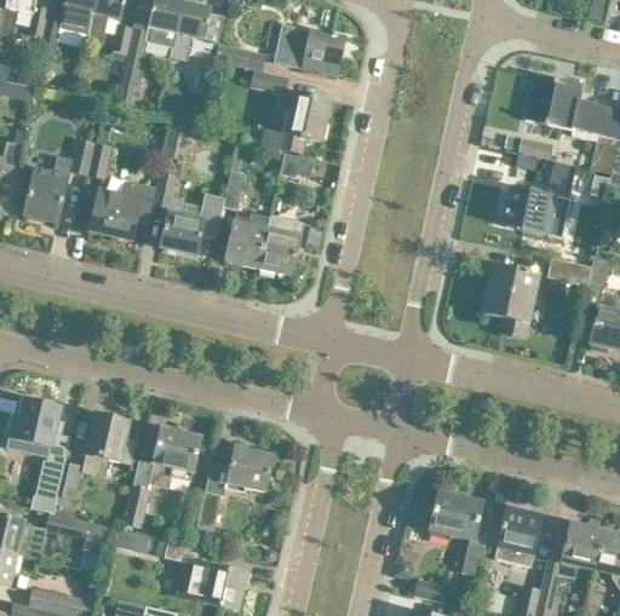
[(5,0),(0,27),(0,33),(11,35),(13,26),(17,11),(30,15),(33,4),(35,5),(36,0),(5,0)]
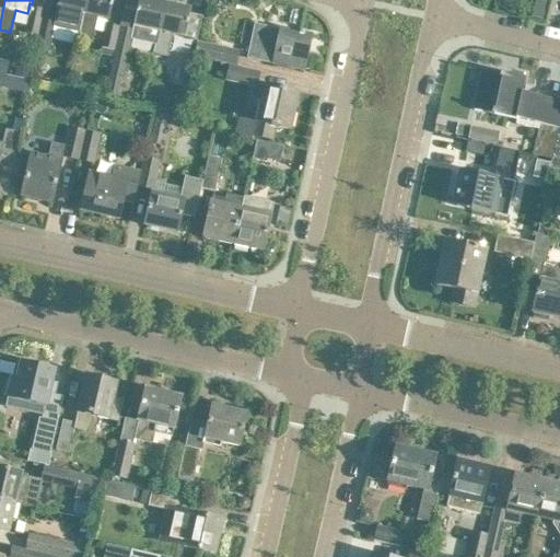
[(44,7),(42,18),(54,21),(80,26),(84,0),(45,0),(44,7)]
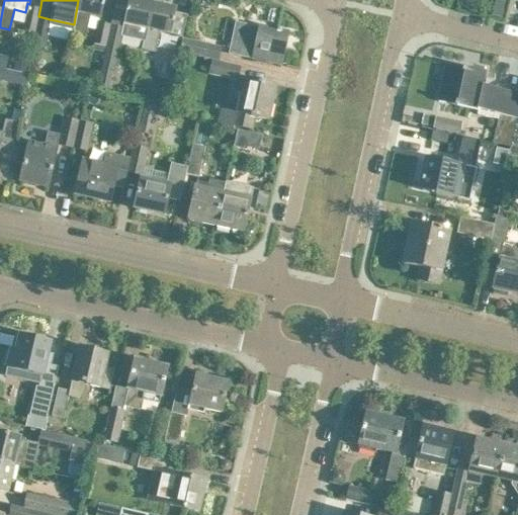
[(101,15),(103,0),(78,0),(74,24),(72,32),(85,35),(90,13),(101,15)]
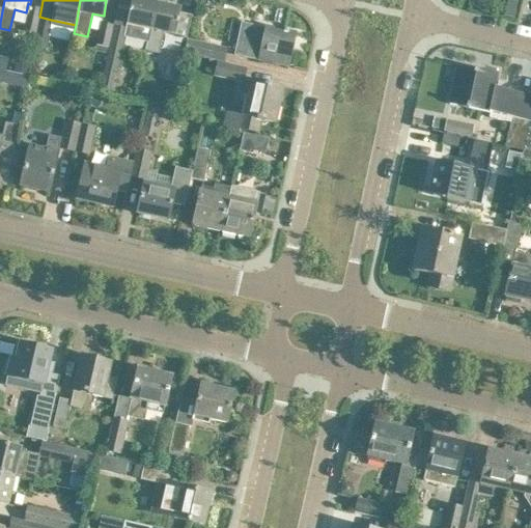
[(147,40),(157,1),(152,0),(131,0),(127,22),(129,22),(128,26),(113,23),(107,51),(104,66),(117,70),(126,35),(147,40)]
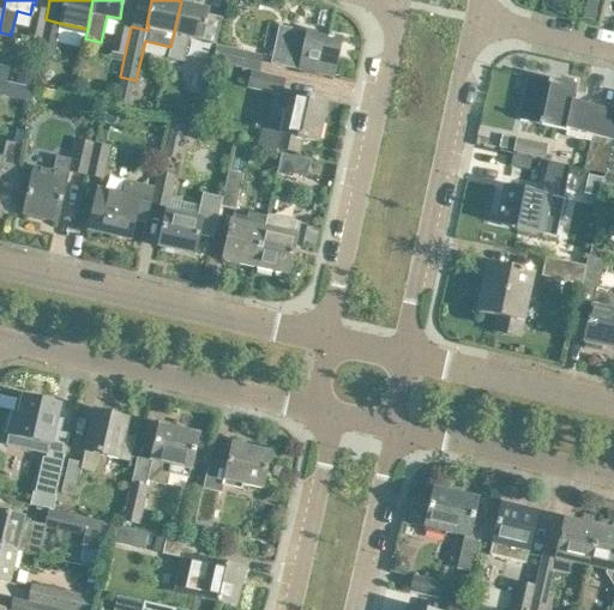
[(170,47),(167,56),(184,61),(186,49),(182,48),(187,34),(203,37),(209,11),(210,7),(192,4),(192,0),(181,0),(181,1),(170,47)]
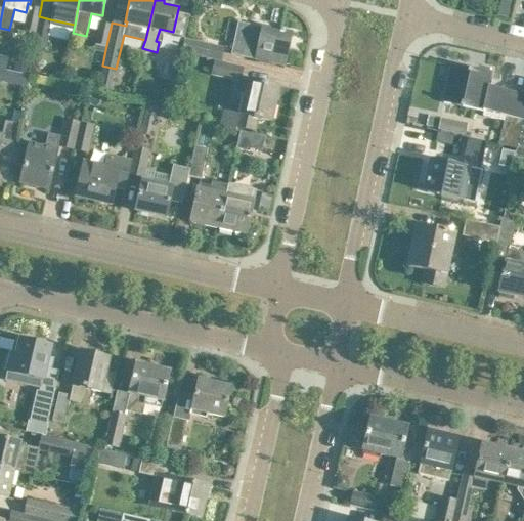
[(39,16),(41,6),(30,4),(28,3),(26,12),(24,29),(35,31),(36,31),(39,16)]
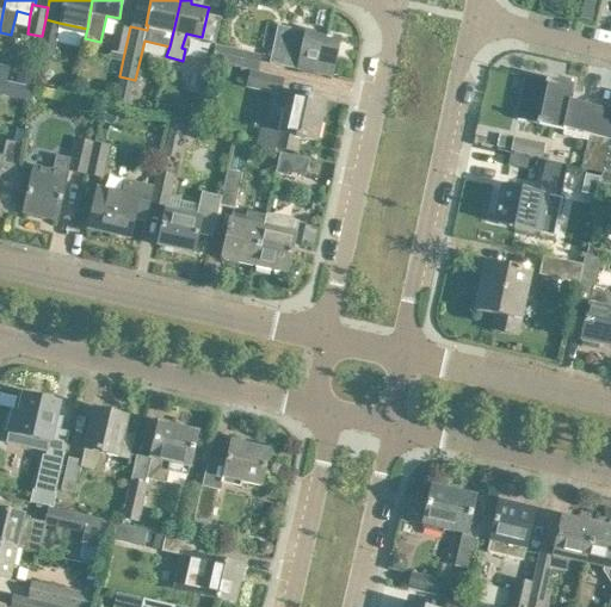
[(53,53),(59,23),(45,19),(42,36),(41,36),(38,50),(53,53)]
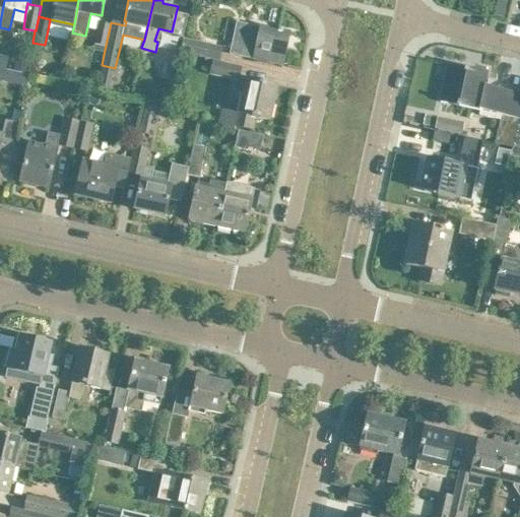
[(105,50),(111,22),(99,19),(92,47),(105,50)]
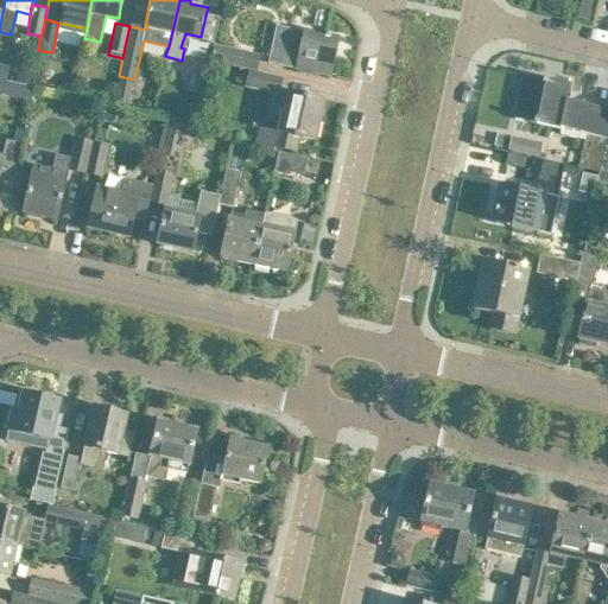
[(277,24),(273,39),(268,61),(330,74),(334,55),(333,55),(336,37),(329,35),(329,32),(325,32),(325,33),(277,24)]
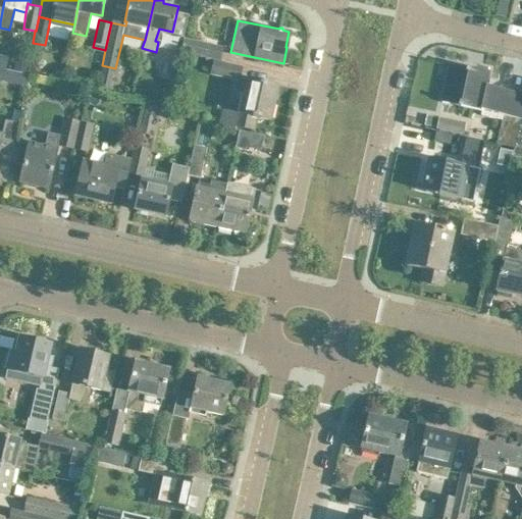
[(223,46),(210,43),(183,37),(179,50),(220,59),(223,46)]
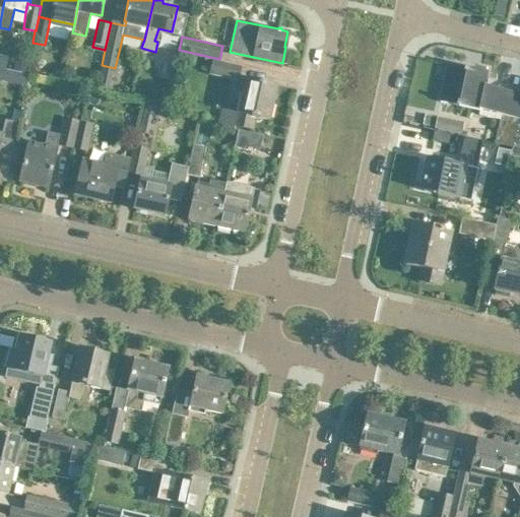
[(212,60),(210,72),(237,78),(240,66),(212,60)]
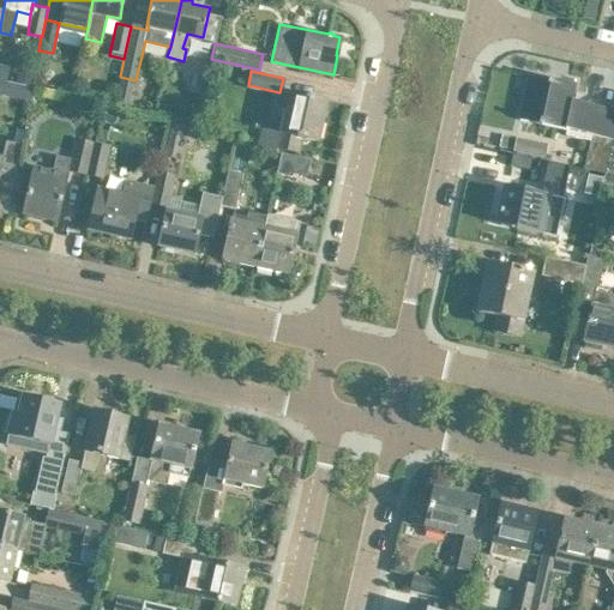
[(519,118),(542,122),(576,130),(575,137),(590,139),(584,168),(605,173),(613,134),(613,126),(613,108),(571,98),(575,83),(529,73),(528,76),(533,76),(524,116),(519,115),(519,118)]
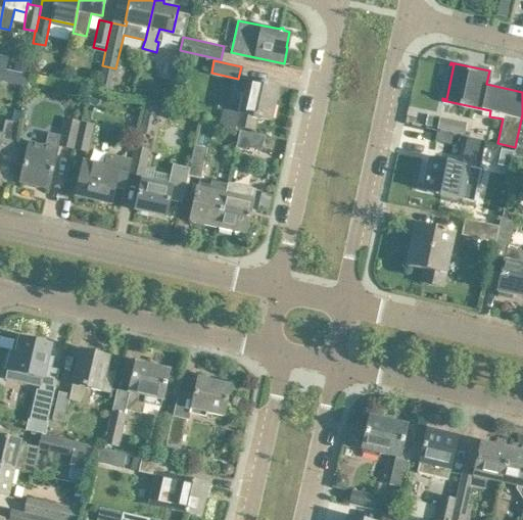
[(272,119),(279,85),(247,78),(244,92),(241,92),(237,110),(222,107),(218,125),(237,129),(238,125),(254,129),(256,116),(258,117),(258,115),(272,119)]
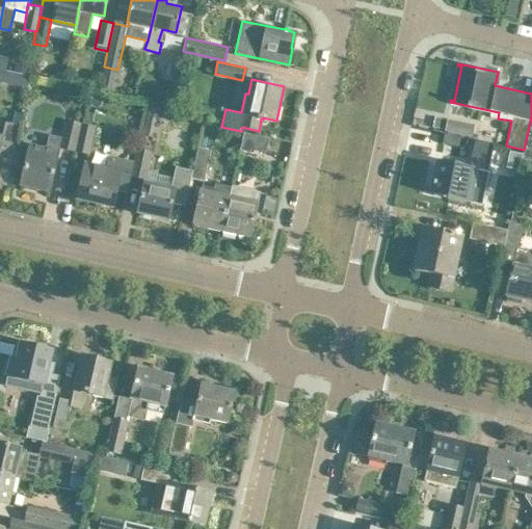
[(154,116),(167,118),(169,109),(148,105),(141,134),(151,136),(154,116)]
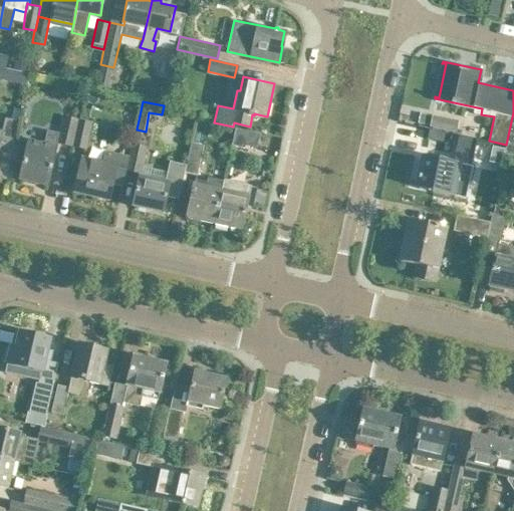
[(0,161),(6,163),(19,106),(14,105),(6,109),(2,128),(0,126),(0,161)]
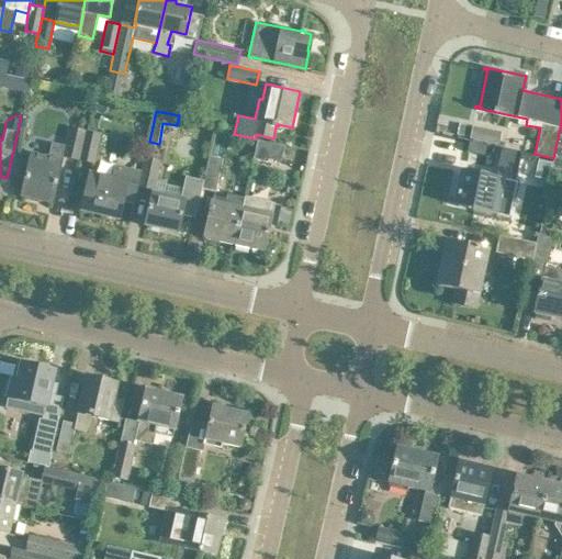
[(469,123),(459,121),(457,133),(467,135),(469,123)]
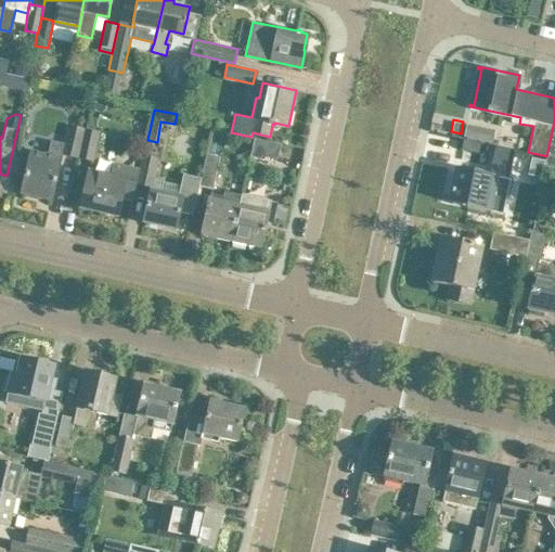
[(554,120),(554,122),(546,156),(545,165),(554,166),(554,120)]
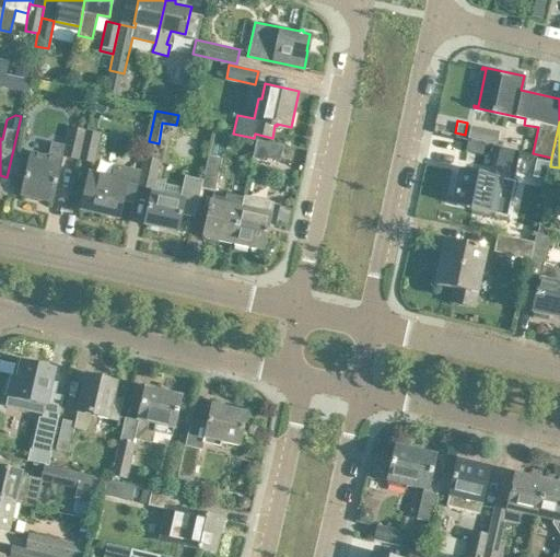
[(51,201),(60,164),(62,152),(79,157),(85,129),(70,126),(66,143),(50,139),(46,161),(19,155),(14,174),(25,176),(21,195),(51,201)]
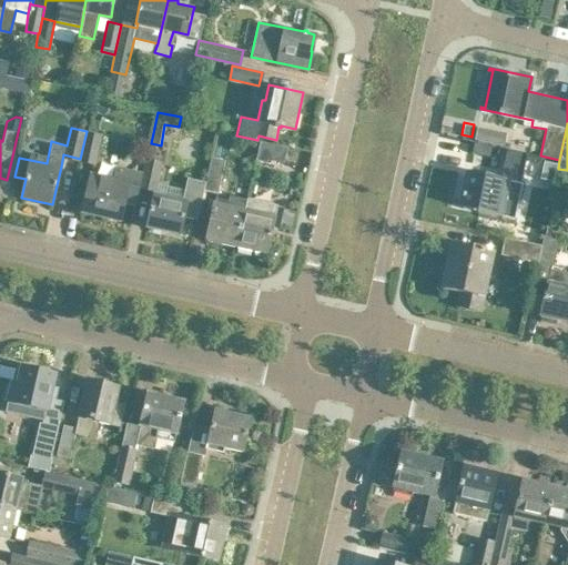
[(101,134),(87,131),(80,159),(95,162),(101,134)]
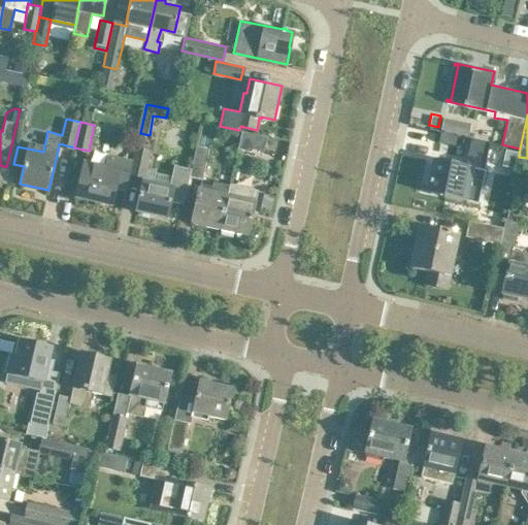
[(242,130),(238,148),(251,151),(252,145),(265,149),(267,138),(255,135),(255,133),(242,130)]
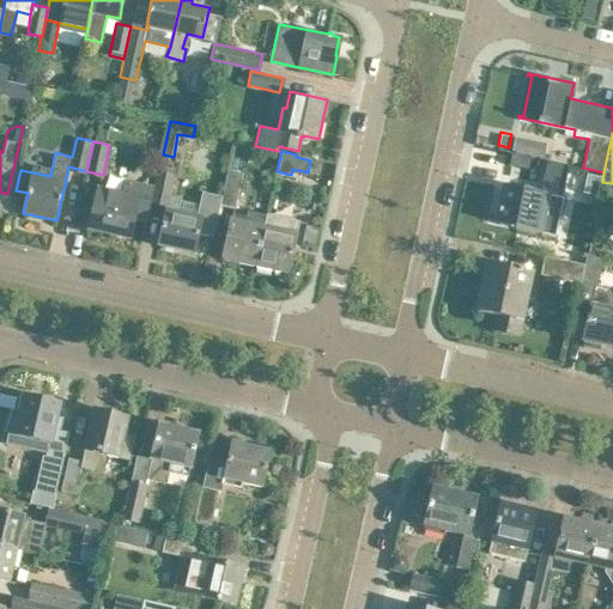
[(504,186),(496,220),(516,225),(516,226),(556,235),(563,199),(581,202),(586,181),(588,169),(583,168),(548,160),(541,192),(536,190),(535,192),(504,186)]
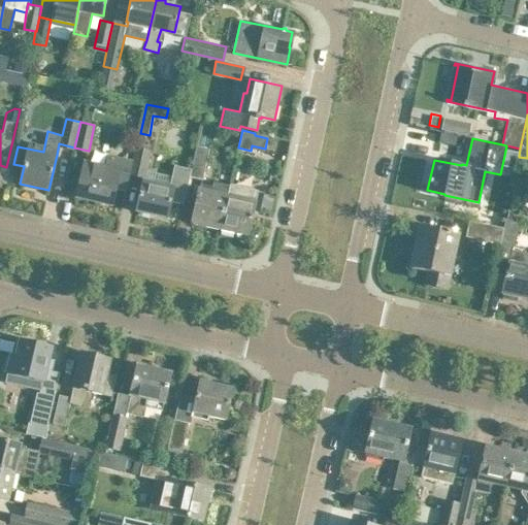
[(196,145),(191,168),(189,175),(202,178),(209,148),(196,145)]
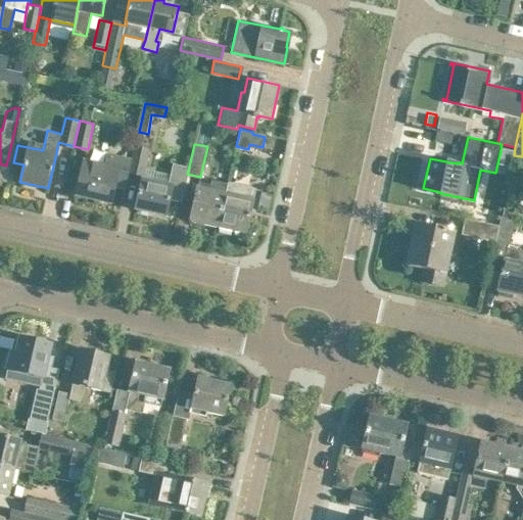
[(133,157),(130,171),(143,174),(148,149),(135,146),(133,157)]
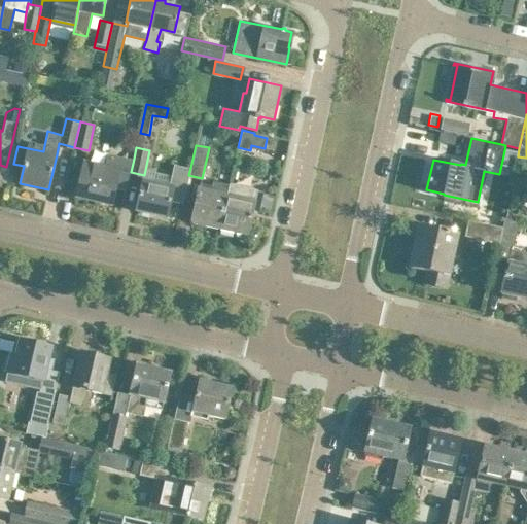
[(128,172),(131,172),(134,159),(107,152),(104,165),(84,161),(76,196),(111,204),(115,187),(125,189),(128,172)]
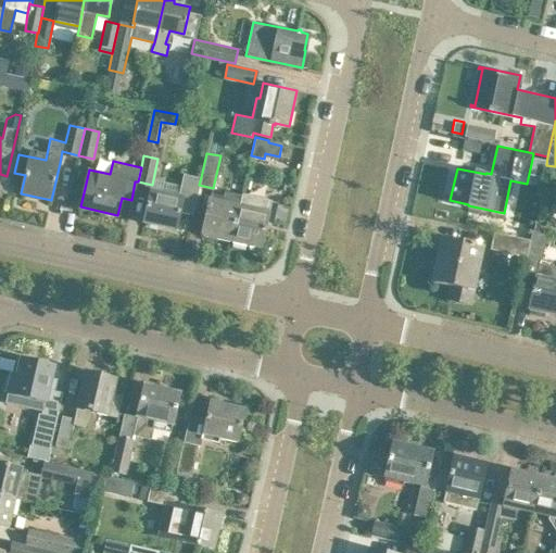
[(192,213),(199,185),(201,177),(184,173),(181,184),(178,195),(151,189),(151,190),(143,221),(176,228),(179,211),(192,213)]
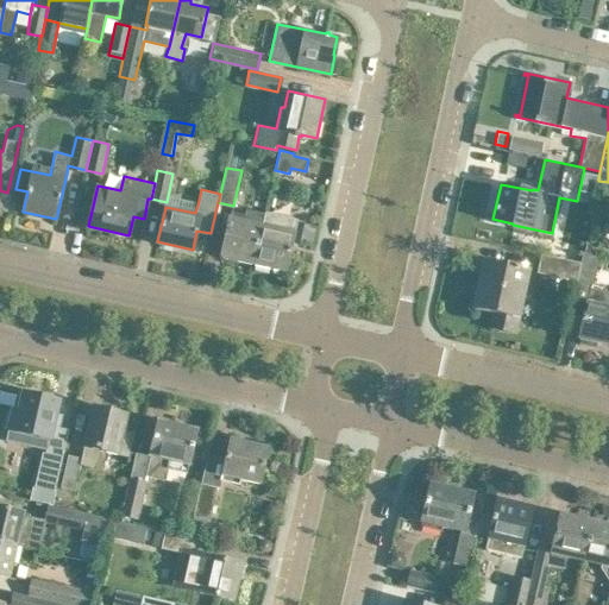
[(231,210),(220,256),(253,263),(262,225),(264,214),(244,210),(244,214),(231,210)]
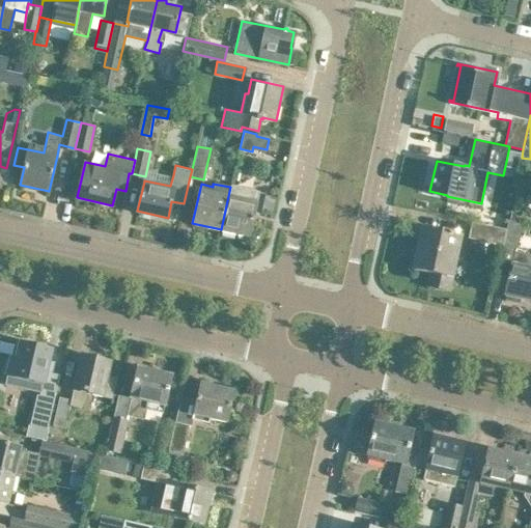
[(249,237),(259,190),(230,184),(230,187),(228,196),(221,229),(249,237)]
